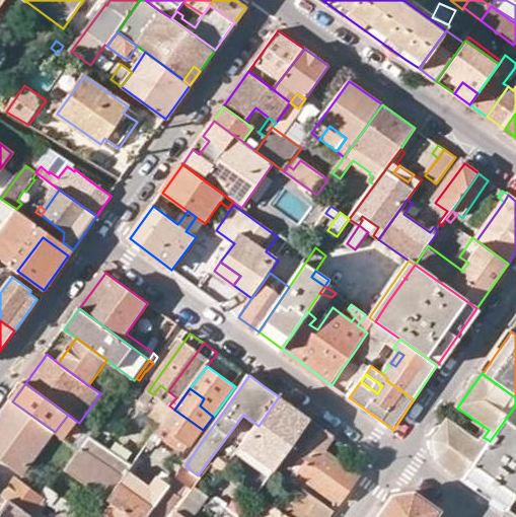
[(153,394),(148,391),(141,400),(148,405),(155,395),(153,394)]
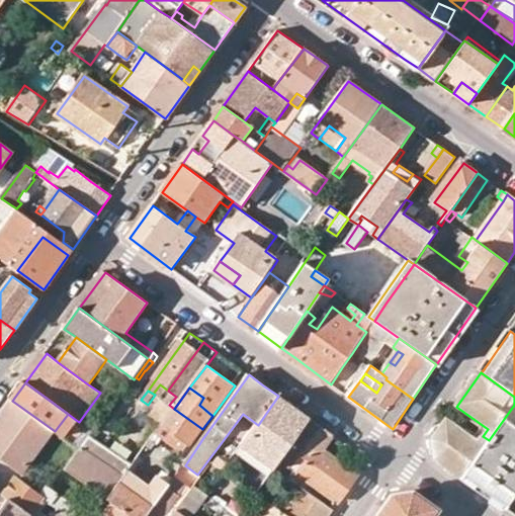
[(311,419),(278,396),(258,425),(242,447),(275,470),(276,469),(311,419)]
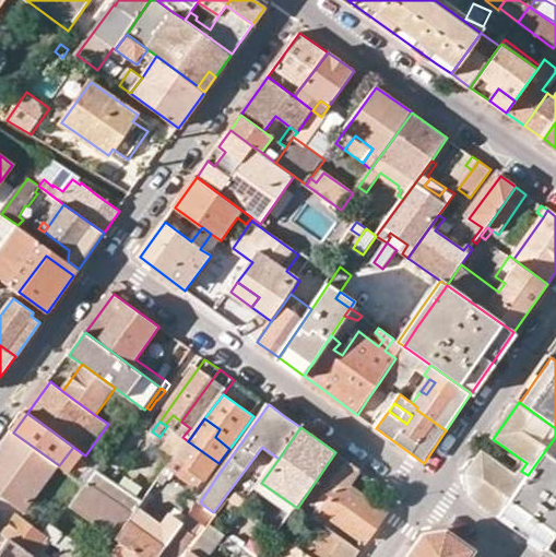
[(35,499),(59,465),(13,433),(0,450),(0,492),(26,511),(35,499)]
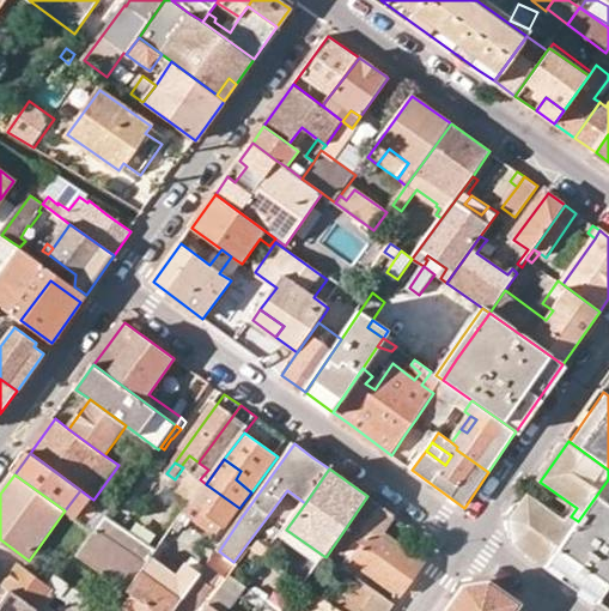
[(180,491),(190,497),(200,483),(189,477),(180,491)]
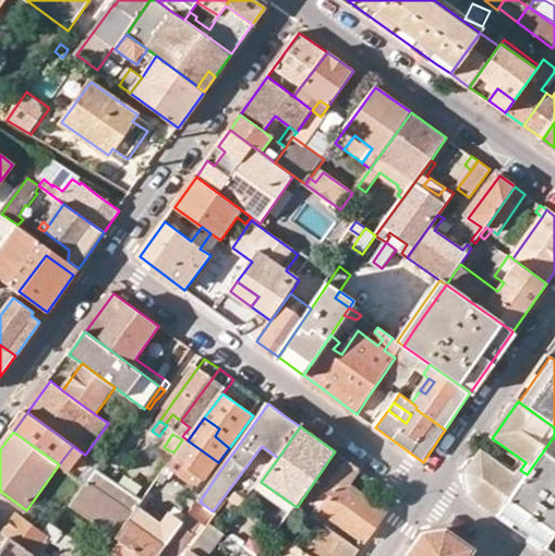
[(554,436),(527,474),(498,517),(545,550),(554,535),(554,436)]
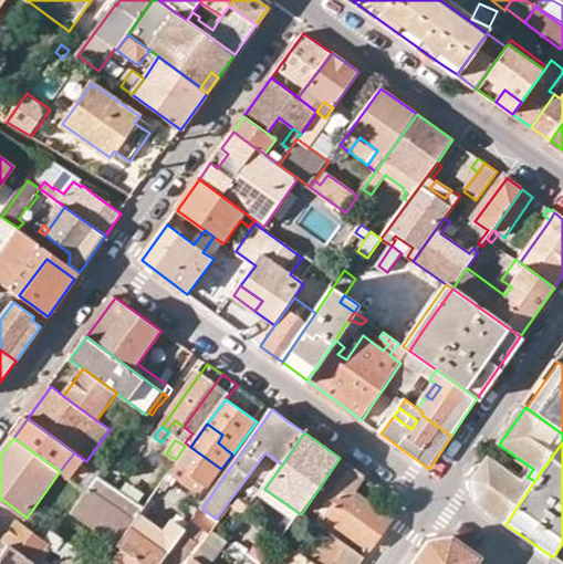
[(183,484),(200,498),(221,469),(190,447),(165,482),(170,487),(177,492),(183,484)]
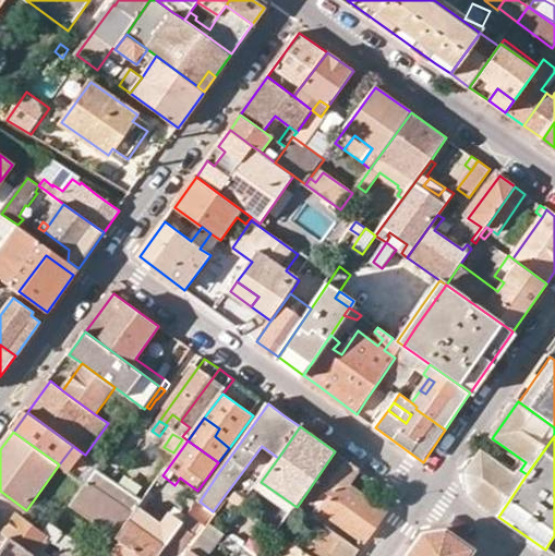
[(82,452),(73,446),(59,464),(69,471),(82,452)]
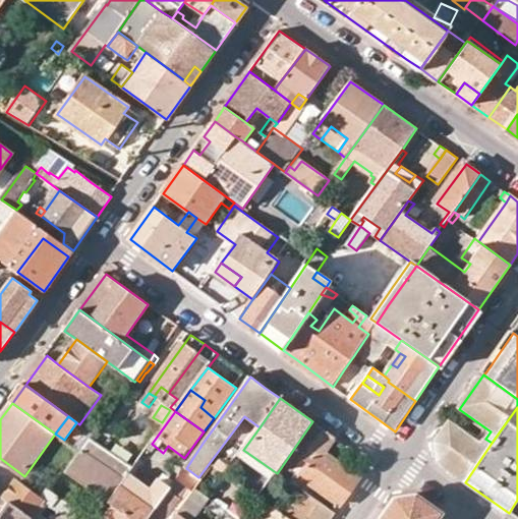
[(288,468),(293,472),(302,459),(310,465),(322,451),(327,454),(337,439),(312,421),(278,472),(282,475),(288,468)]
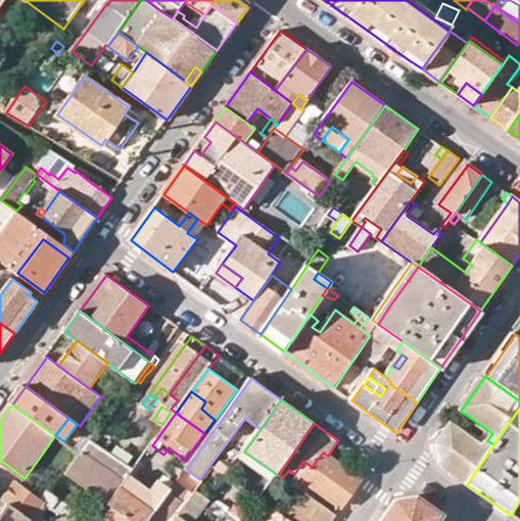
[(440,466),(467,484),(493,444),(487,440),(482,447),(452,425),(437,444),(440,466)]
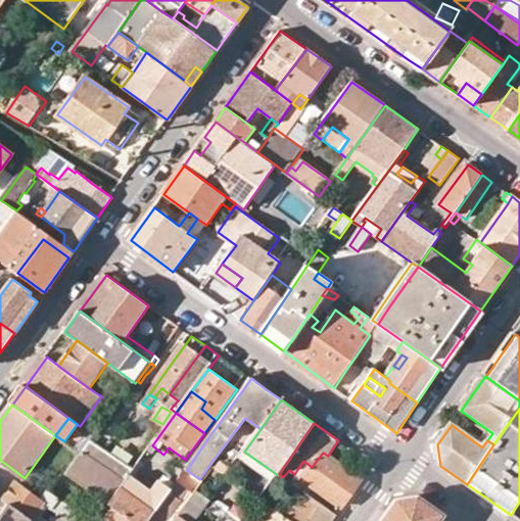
[(116,477),(125,465),(91,442),(83,454),(116,477)]
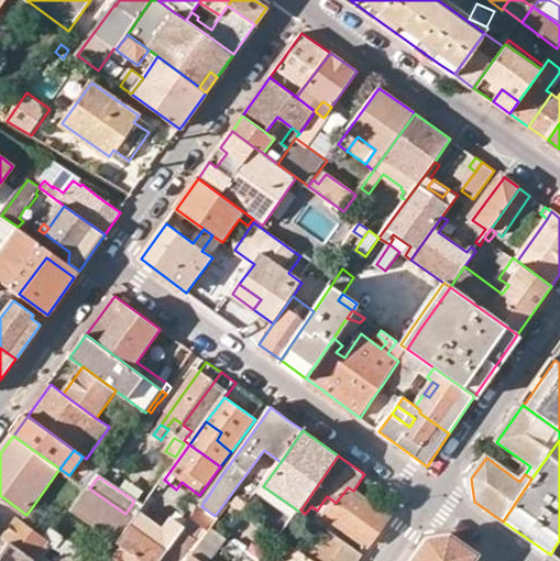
[(169,484),(164,480),(161,485),(166,488),(169,484)]
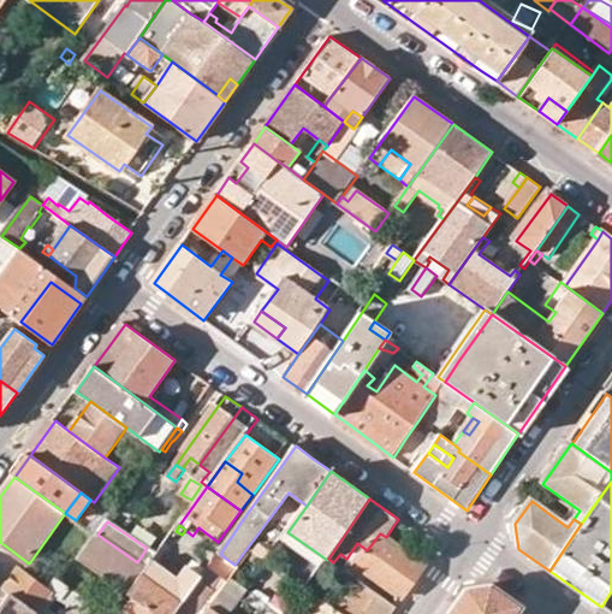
[(356,565),(357,566),(390,588),(398,594),(403,597),(425,566),(386,537),(380,533),(367,550),(356,565)]
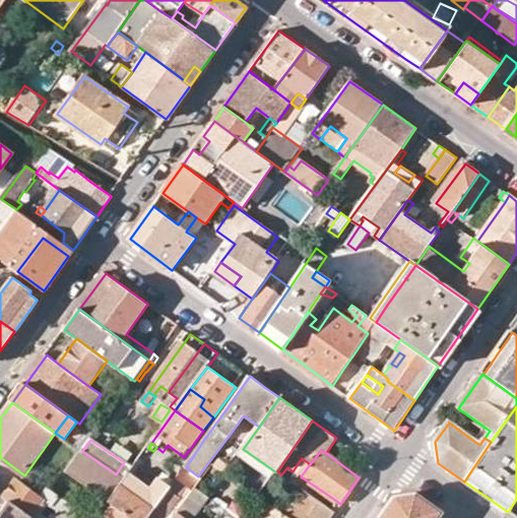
[(124,462),(116,474),(82,451),(82,452),(67,472),(109,502),(133,468),(124,462)]
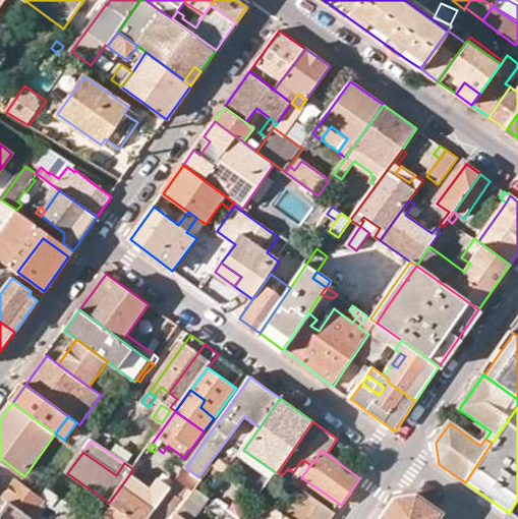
[(310,465),(302,459),(293,472),(297,474),(301,477),(310,465)]
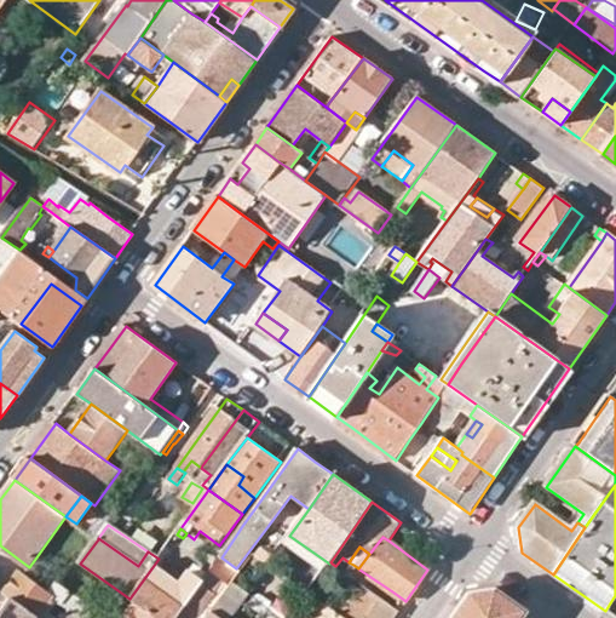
[(259,559),(264,561),(269,565),(274,558),(265,550),(259,559)]
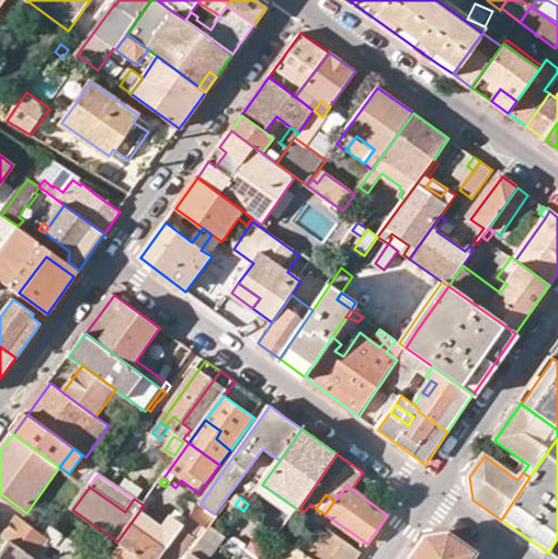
[(148,499),(144,505),(117,542),(122,544),(141,558),(161,558),(163,556),(184,526),(180,524),(175,528),(171,524),(167,529),(145,514),(154,503),(148,499)]
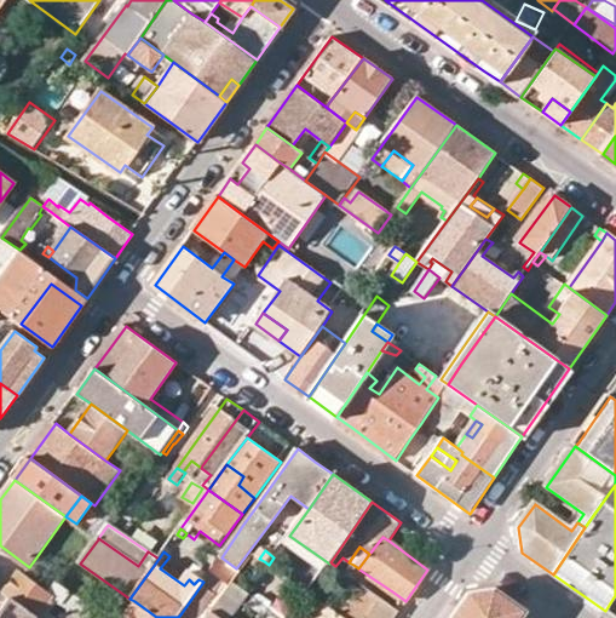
[(255,555),(252,560),(260,566),(264,561),(259,559),(255,555)]
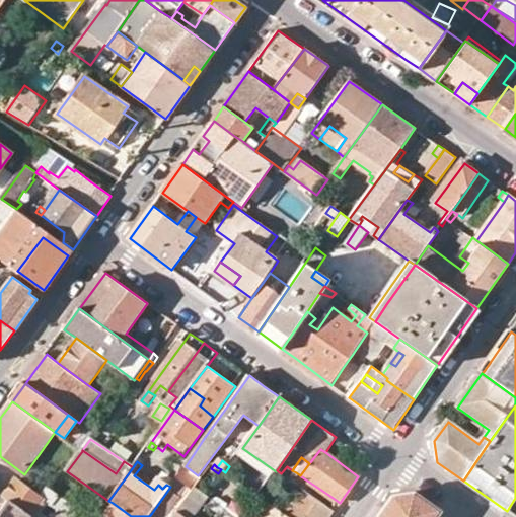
[(300,475),(296,472),(291,481),(296,485),(301,476),(300,475)]
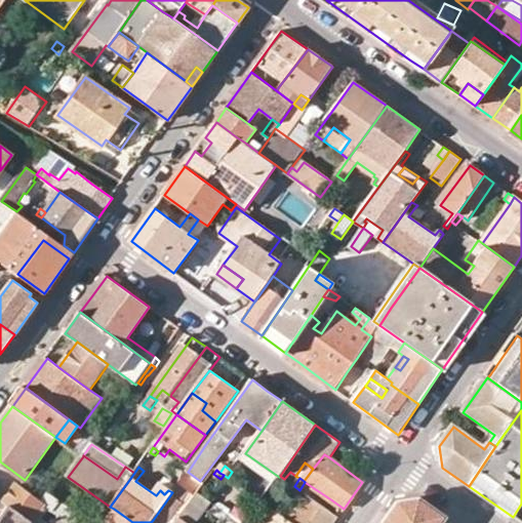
[(172,492),(153,520),(151,522),(168,522),(187,497),(181,492),(186,485),(181,481),(172,492)]
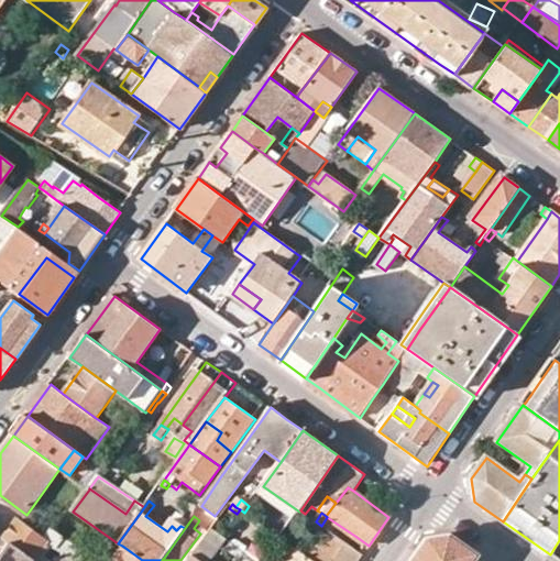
[(50,543),(44,540),(20,521),(6,540),(10,542),(33,560),(37,560),(50,543)]
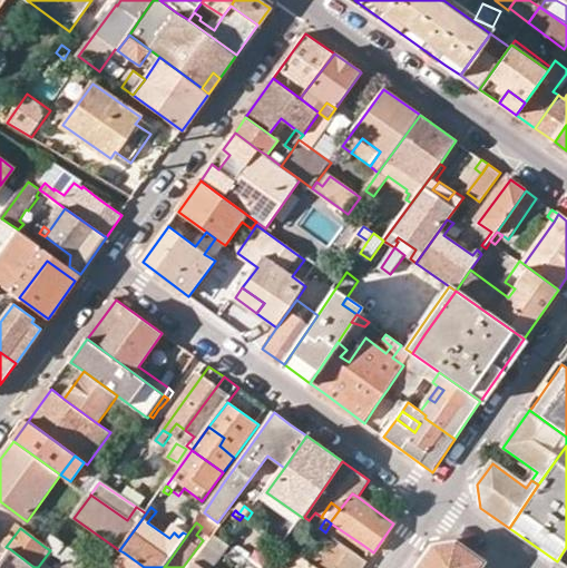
[(196,562),(203,567),(214,567),(230,546),(216,535),(196,562)]
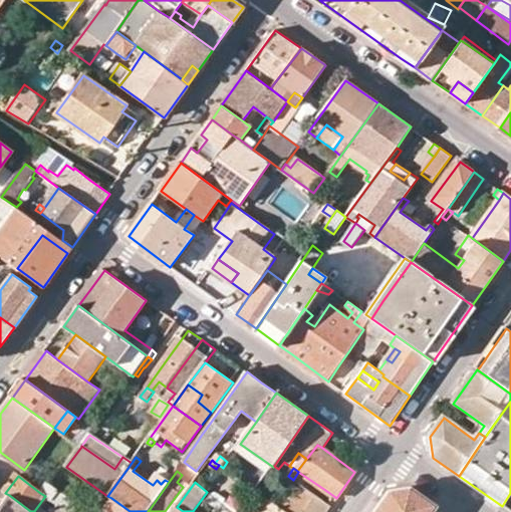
[(40,493),(45,496),(59,505),(68,511),(77,511),(79,508),(57,495),(59,491),(47,483),(40,493)]
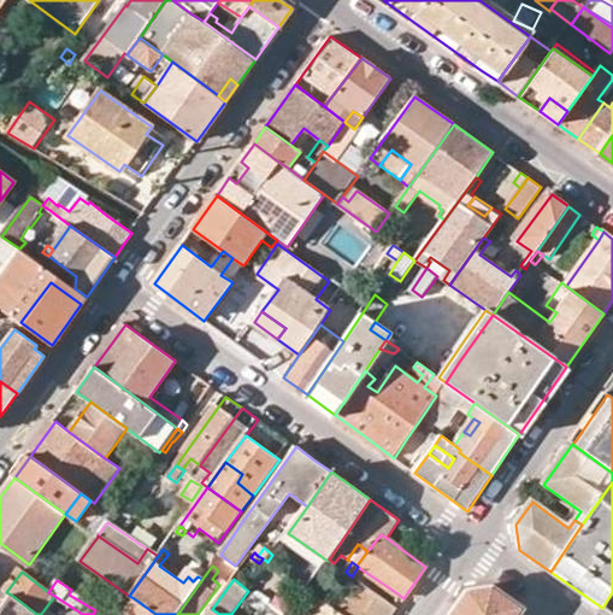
[(340,613),(342,614),(392,614),(396,608),(361,584),(340,613)]
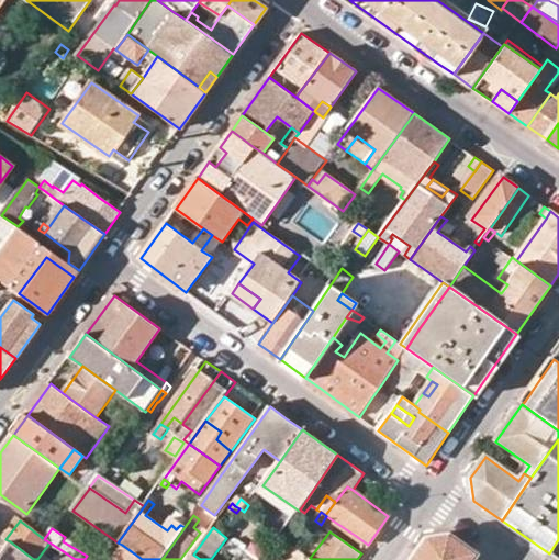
[(448,535),(427,538),(411,559),(470,559),(474,553),(448,535)]
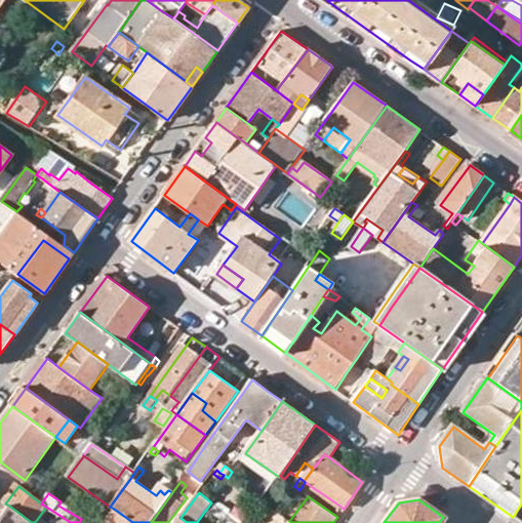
[(332,500),(329,505),(336,510),(339,506),(332,500)]
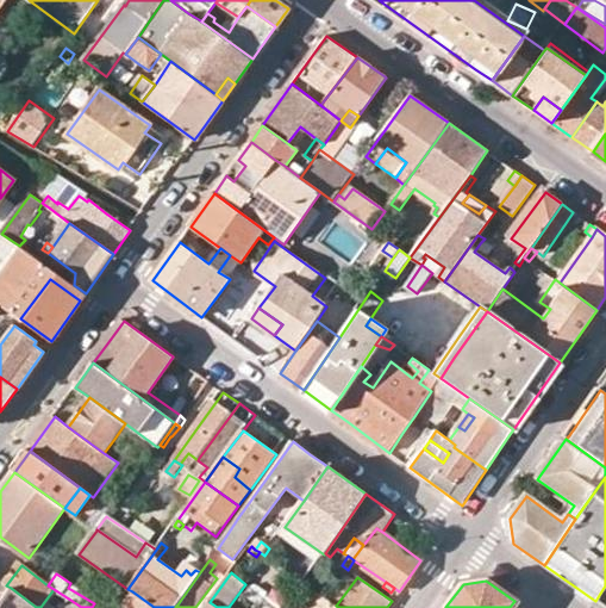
[(4,597),(0,601),(0,607),(36,607),(11,588),(4,597)]
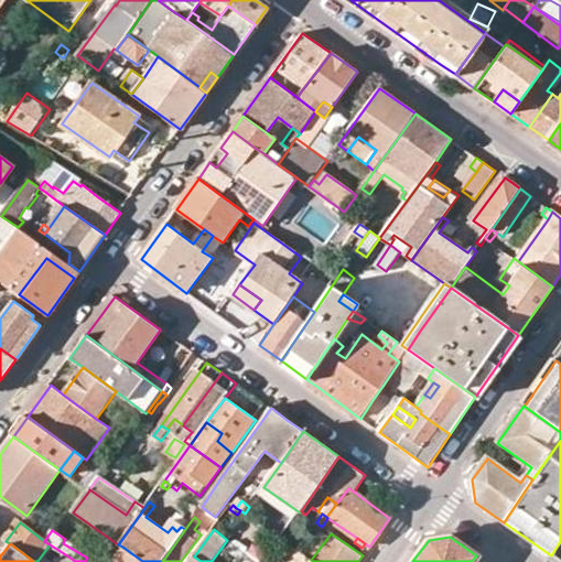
[(50,544),(38,561),(60,561),(65,554),(50,544)]
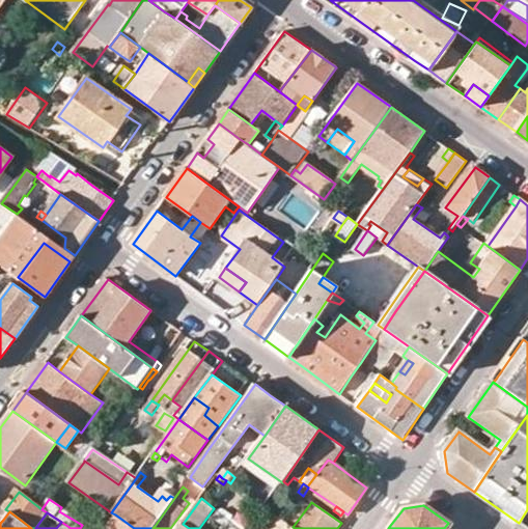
[(134,528),(115,514),(105,528),(134,528)]
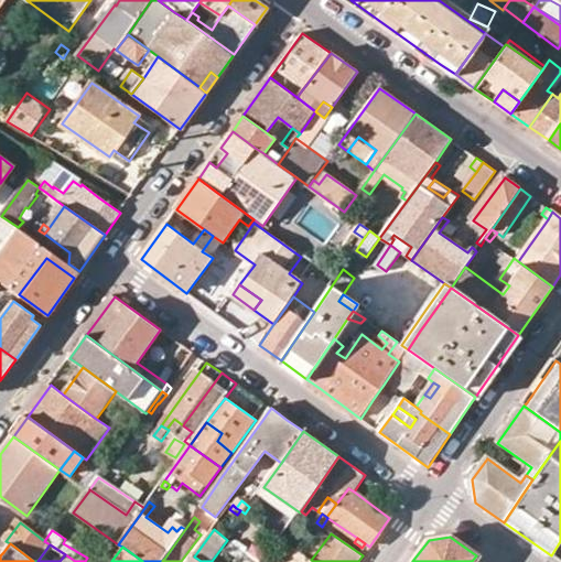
[(313,561),(311,560),(295,549),(286,561),(313,561)]
